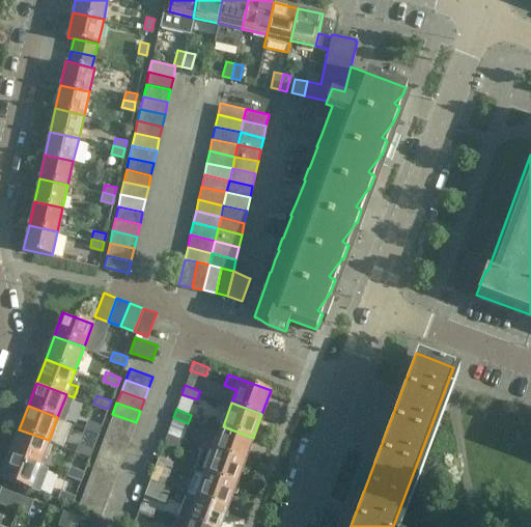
[(132,434),(136,422),(112,414),(108,425),(132,434)]
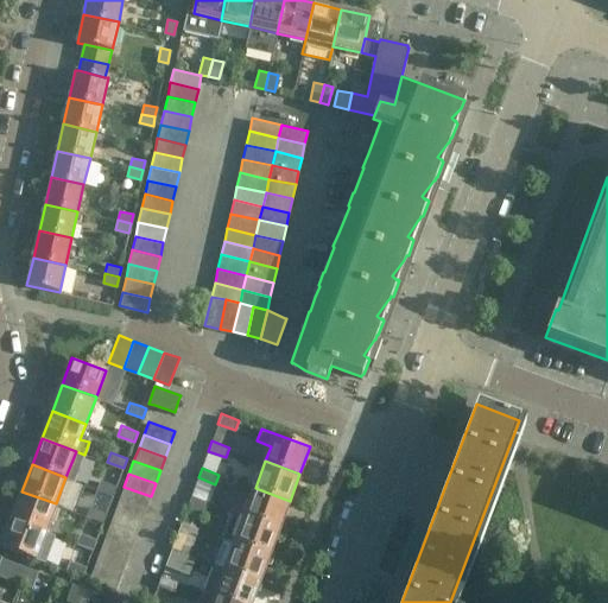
[(97,489),(114,495),(118,486),(101,478),(97,489)]
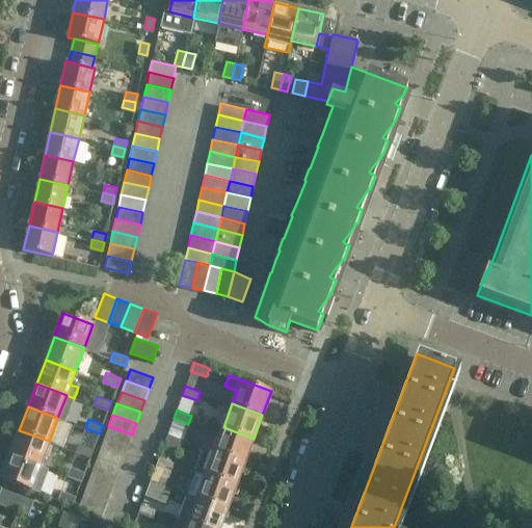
[(127,446),(132,434),(108,426),(104,438),(127,446)]
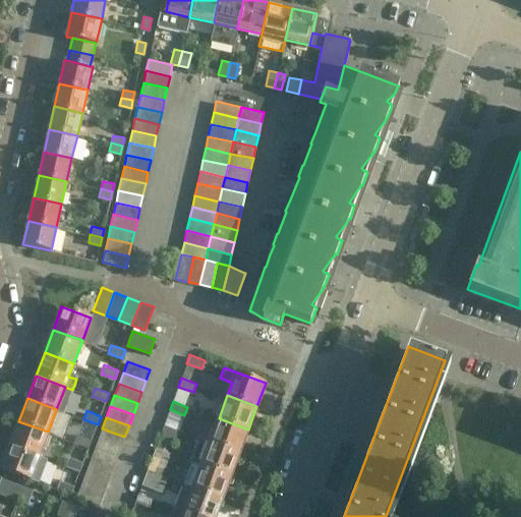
[(240,451),(248,429),(219,418),(211,440),(240,451)]
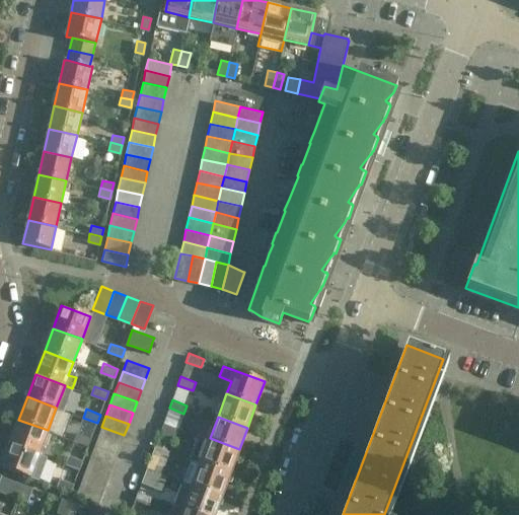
[(39,453),(48,430),(18,420),(10,442),(39,453)]
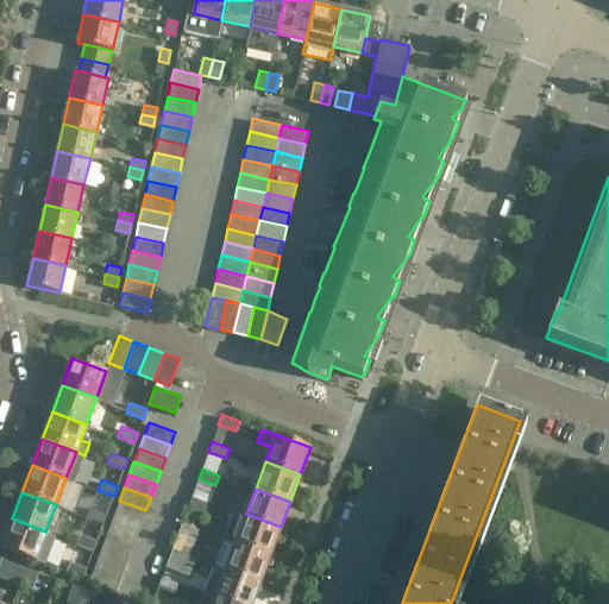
[(209,502),(192,496),(188,505),(206,511),(209,502)]
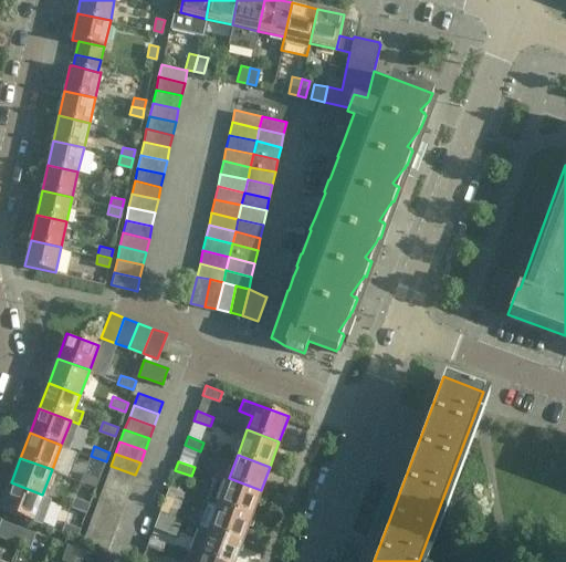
[(130,487),(135,475),(111,466),(106,478),(130,487)]
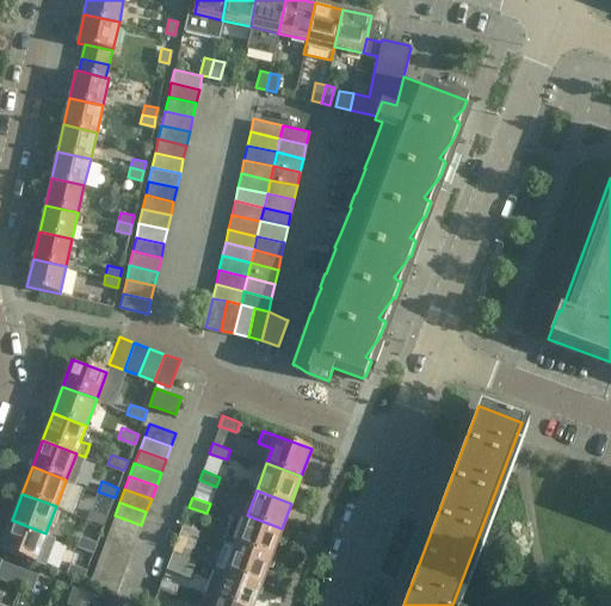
[(87,518),(104,524),(107,514),(91,508),(87,518)]
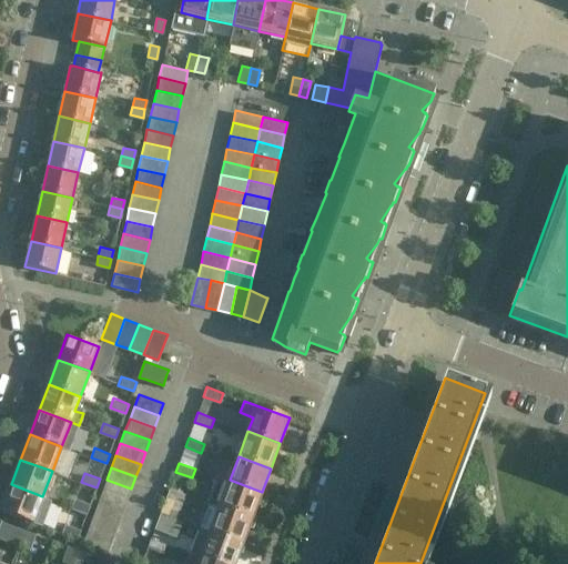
[(262,492),(230,480),(217,475),(208,502),(220,506),(252,519),(262,492)]
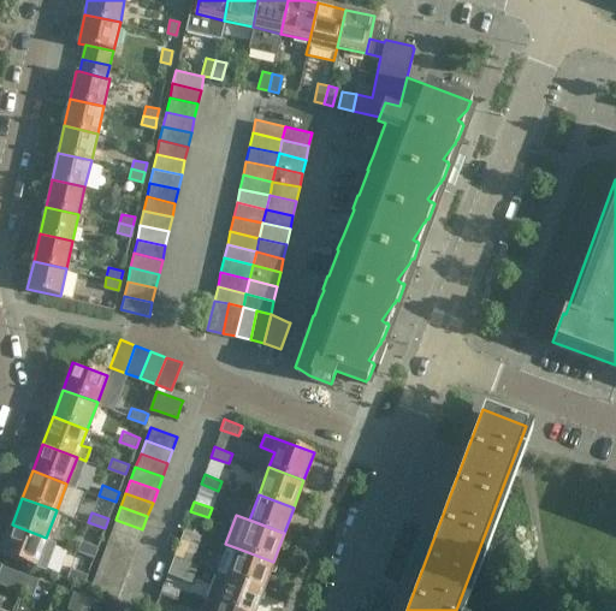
[(137,543),(142,529),(116,520),(111,533),(137,543)]
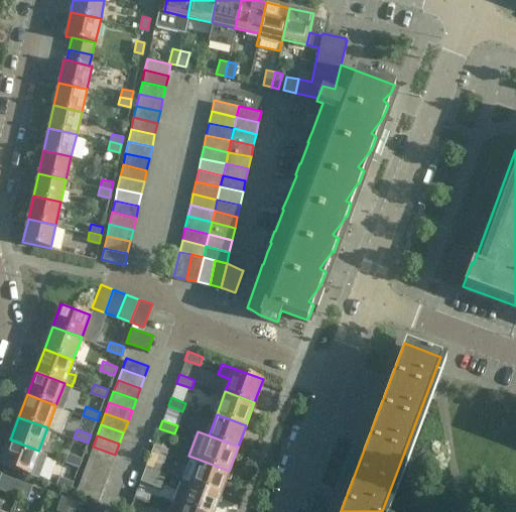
[(30,474),(38,451),(10,439),(1,463),(30,474)]
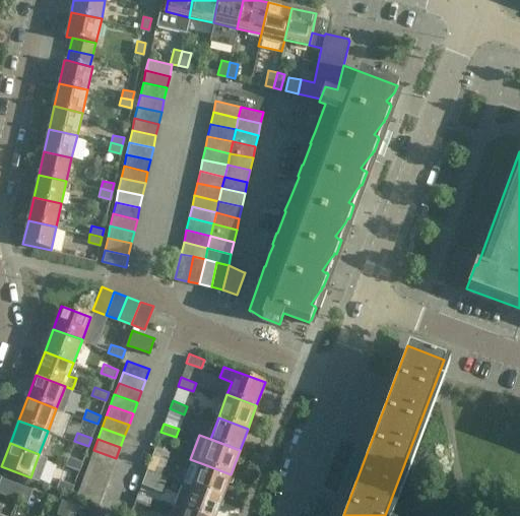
[(171,452),(155,446),(152,454),(168,460),(171,452)]
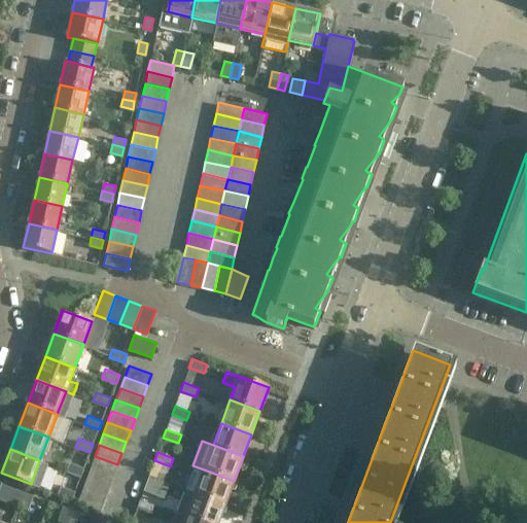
[(113,476),(117,464),(95,456),(90,467),(113,476)]
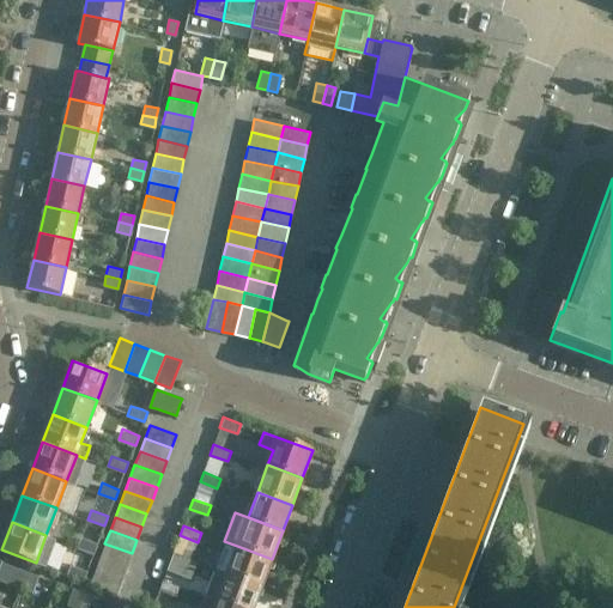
[(78,546),(95,553),(98,542),(82,536),(78,546)]
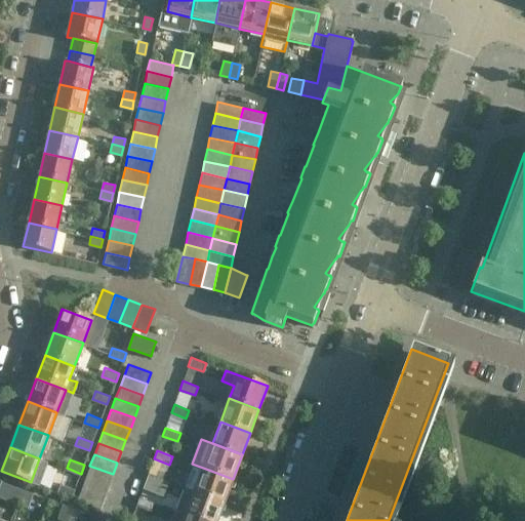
[(109,485),(113,474),(89,466),(85,477),(109,485)]
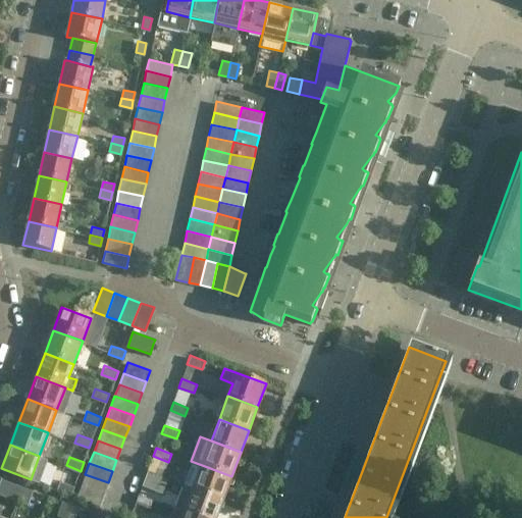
[(222,499),(231,476),(202,465),(194,487),(222,499)]
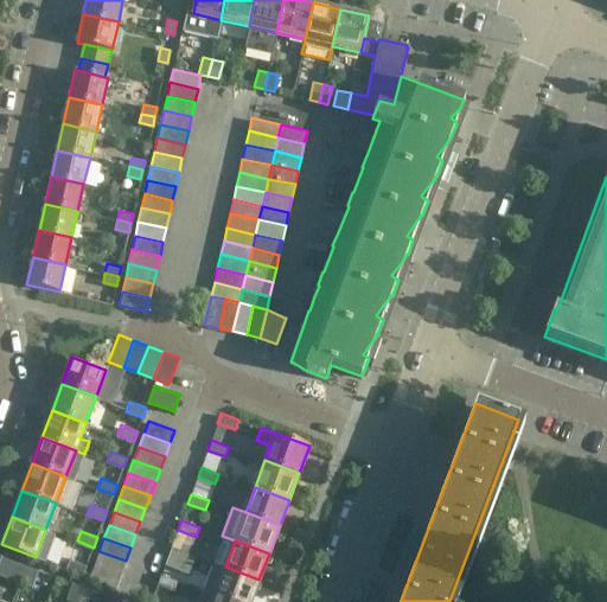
[(189,572),(195,556),(172,548),(166,563),(189,572)]
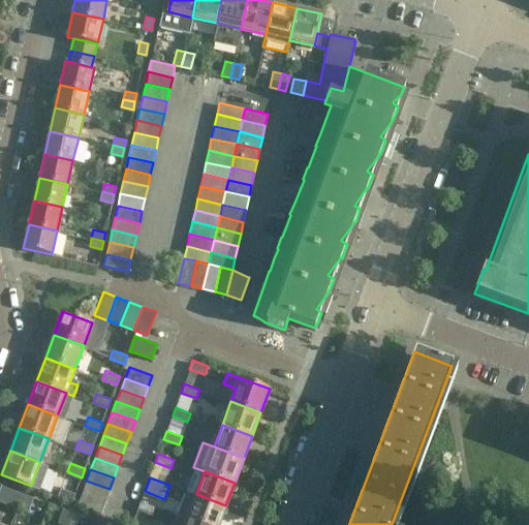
[(105,500),(110,489),(86,481),(82,492),(105,500)]
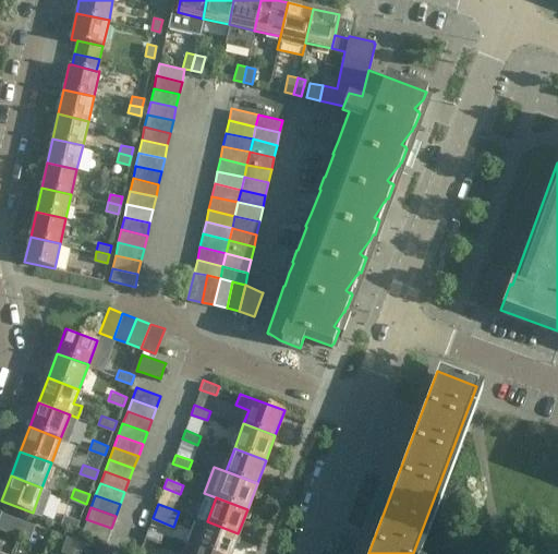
[(0,527),(20,536),(25,520),(1,510),(0,514),(0,527)]
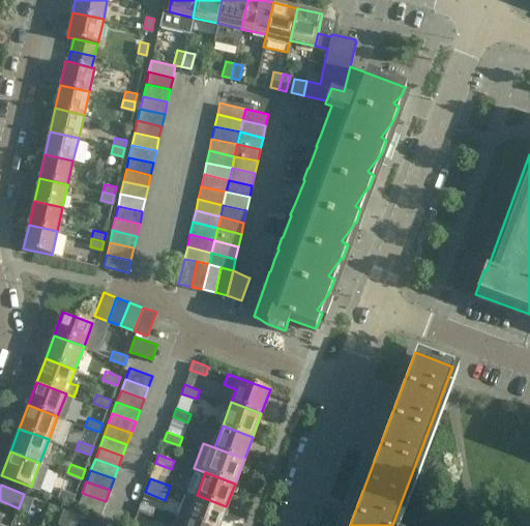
[(61,488),(58,496),(72,502),(76,493),(61,488)]
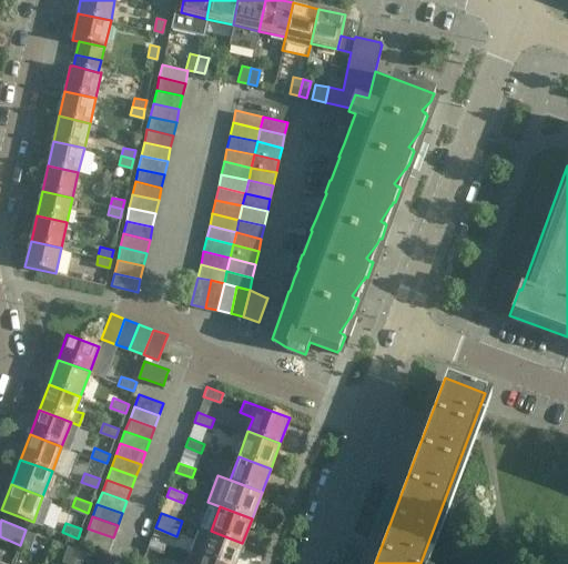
[(224,563),(234,563),(242,543),(211,531),(200,527),(191,552),(192,552),(224,563)]
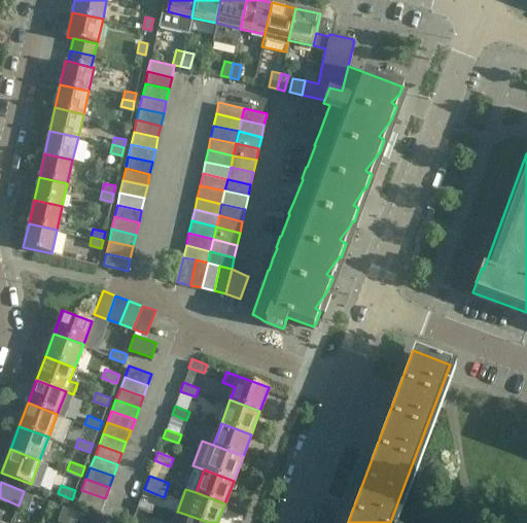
[(101,510),(105,498),(81,490),(77,501),(101,510)]
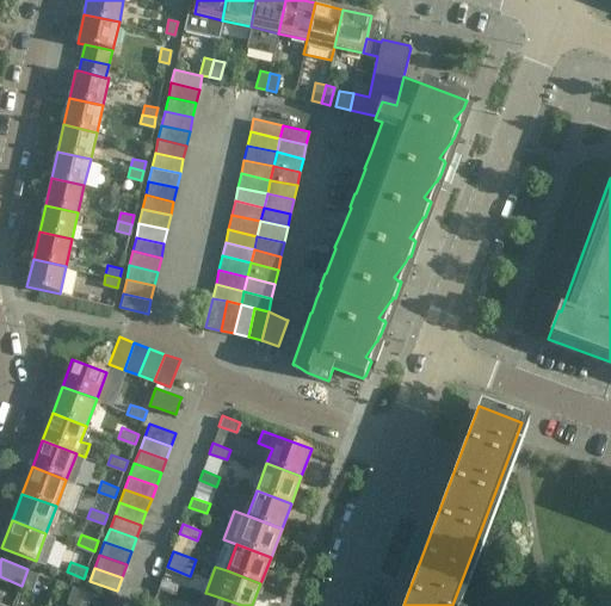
[(38,573),(28,569),(22,586),(32,589),(38,573)]
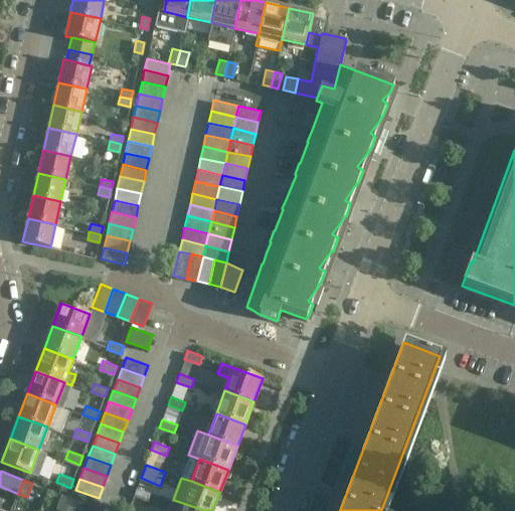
[(152,493),(137,488),(134,496),(149,501),(152,493)]
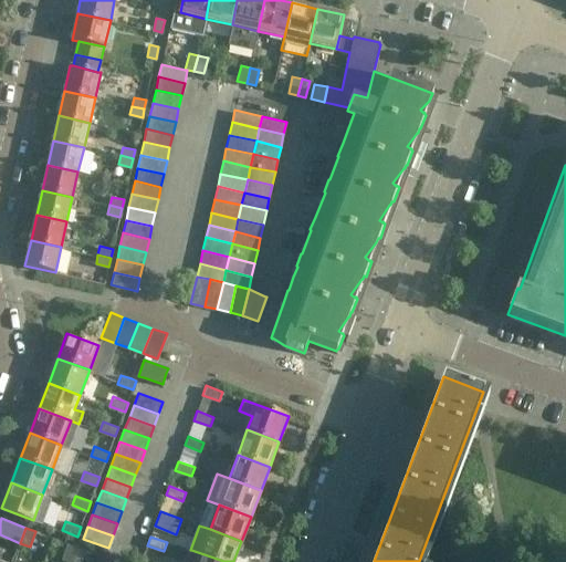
[(71,561),(76,547),(67,543),(62,559),(71,561)]
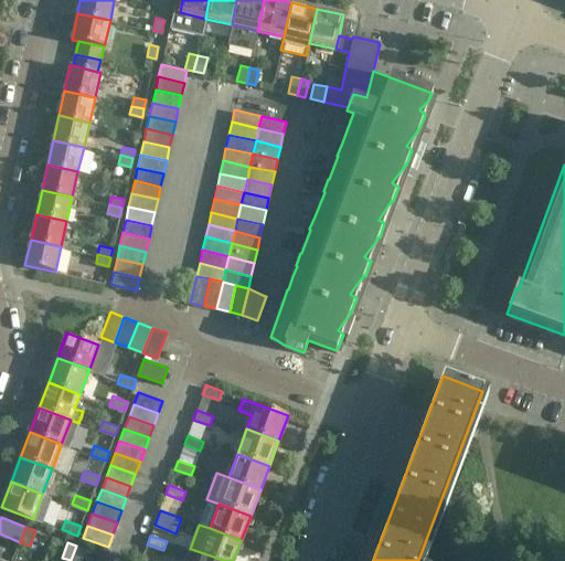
[(81,560),(86,549),(76,546),(71,560),(72,560),(81,560)]
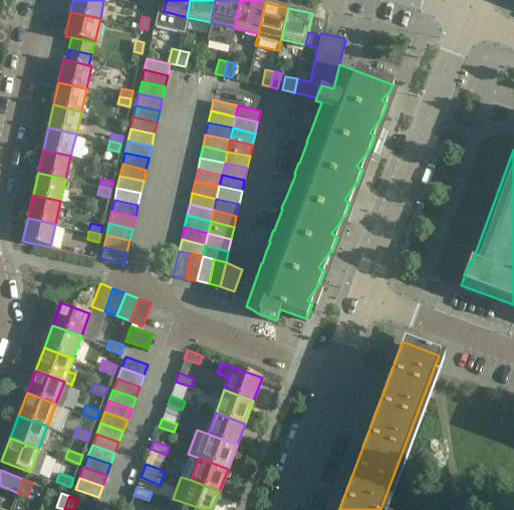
[(203,509),(174,499),(171,509),(203,509)]
